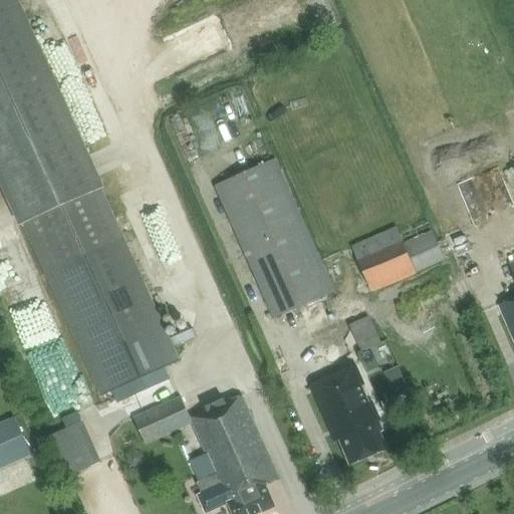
[(25,224),(47,272),(103,396),(179,360),(174,348),(170,339),(123,238),(124,237),(102,190),(105,188),(18,0),(0,0),(0,183),(20,226),(25,224)]
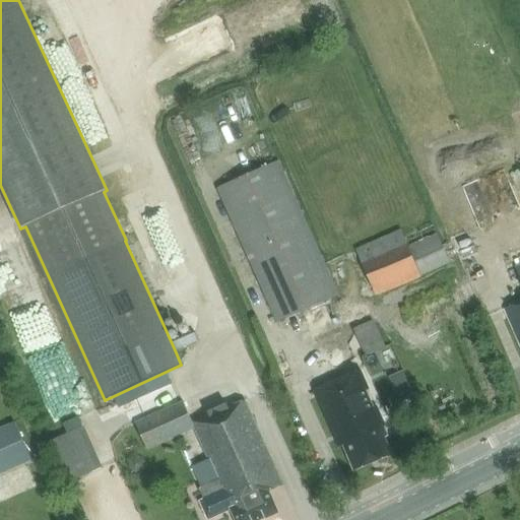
[(277,322),(337,296),(278,161),(218,188),(277,322)]
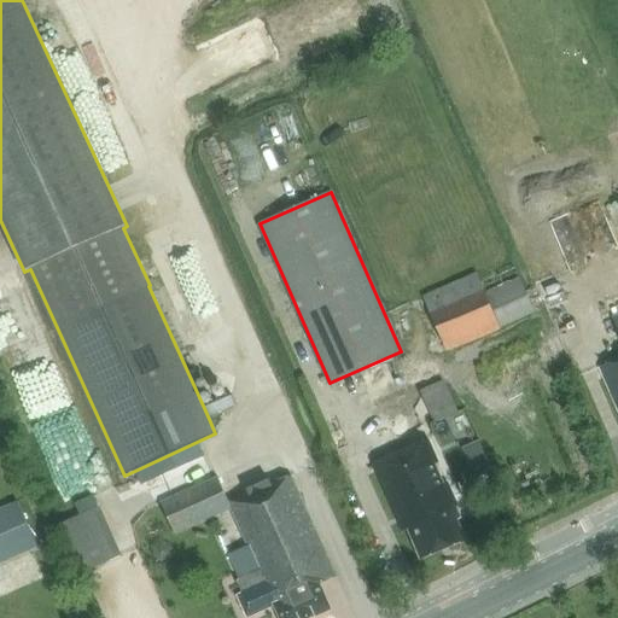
[(448,353),(535,313),(514,268),(481,283),(477,272),(423,297),(448,353)]
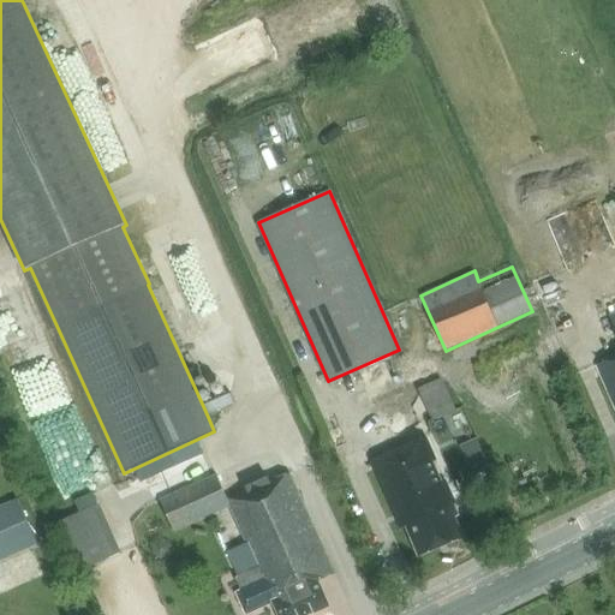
[(614,314),(609,317),(614,329),(614,357),(597,365),(614,406),(614,314)]
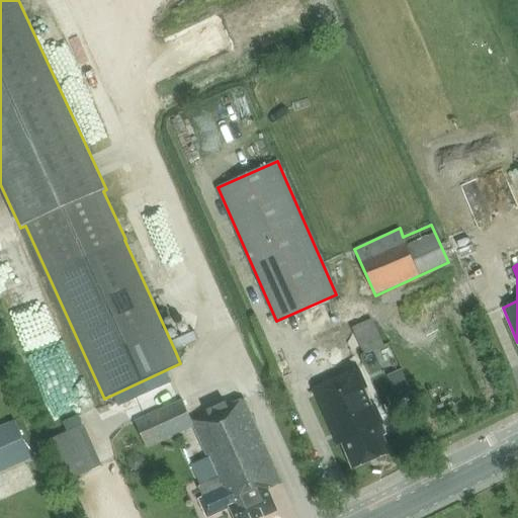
[(352,328),(365,356),(385,348),(372,319),(352,328)]
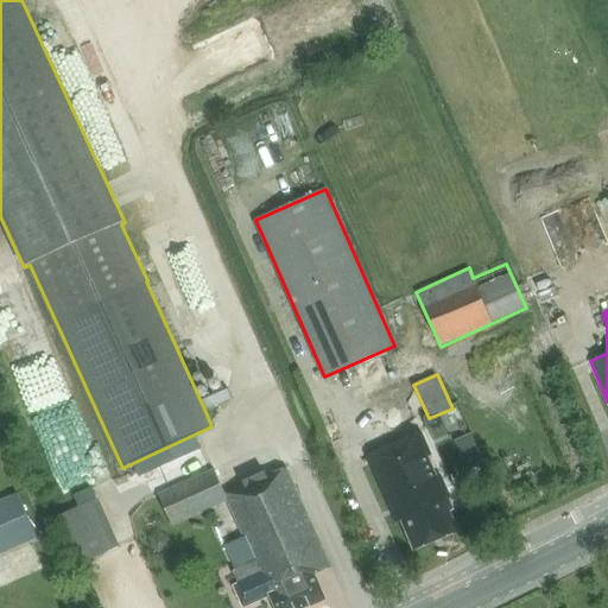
[(24,406),(32,432),(59,424),(51,398),(24,406)]
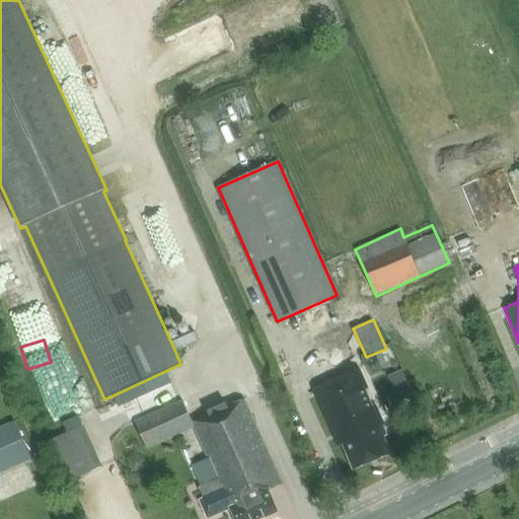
[(384,426),(359,369),(312,389),(338,447),(343,445),(354,470),(391,454),(379,428),(384,426)]
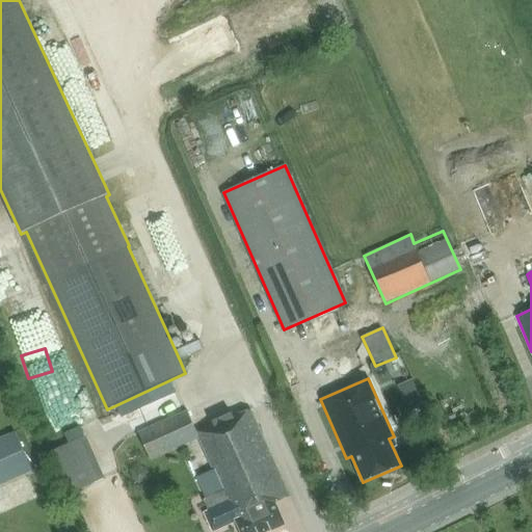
[(198,437),(222,490),(203,500),(210,513),(206,515),(212,528),(219,531),(237,523),(241,531),(268,531),(285,525),(275,504),(290,497),(250,409),(235,417),(234,416),(196,432),(187,411),(152,427),(138,433),(151,460),(164,454),(198,437)]
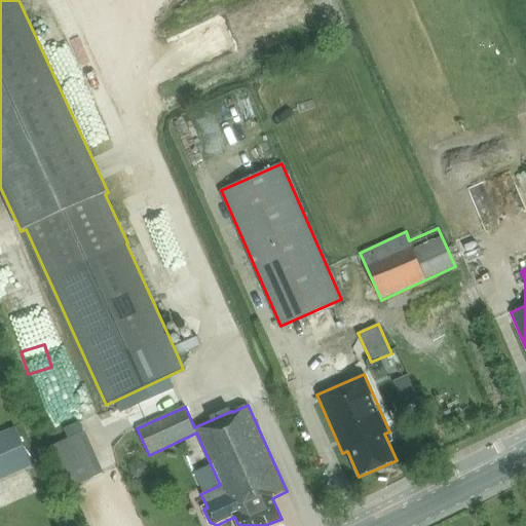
[(396,429),(401,441),(415,435),(411,423),(396,429)]
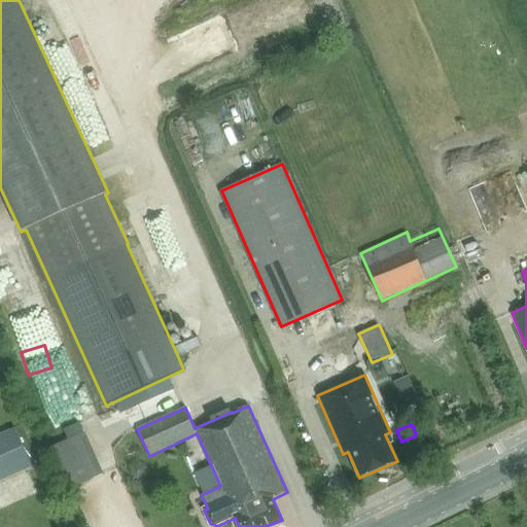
[(0,526),(0,481),(33,466),(15,427),(0,433),(0,526)]
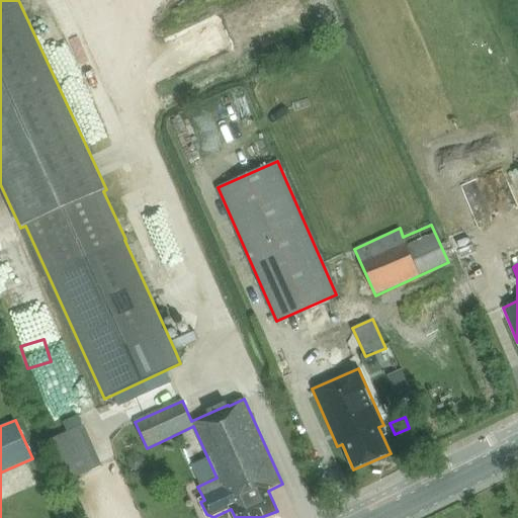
[(84,424),(50,439),(68,482),(102,465),(84,424)]
